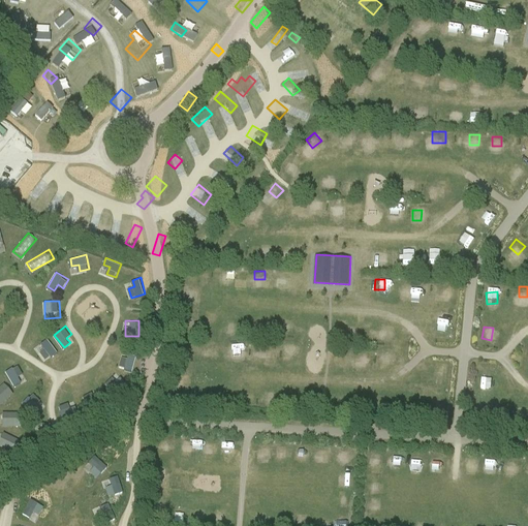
[(49,337),(41,342),(45,347),(40,351),(47,359),(58,350),(49,337)]
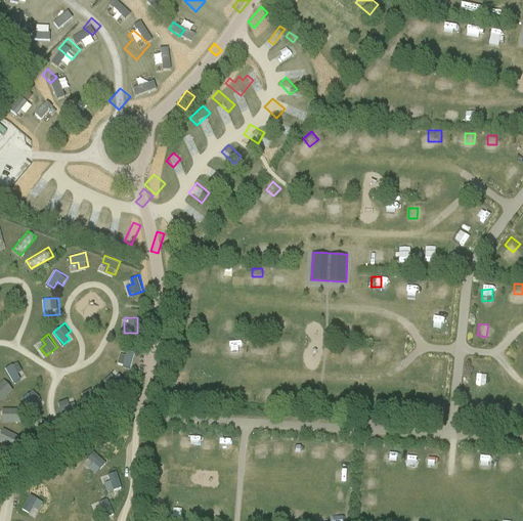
[(236,354),(246,354),(246,341),(236,341),(236,354)]
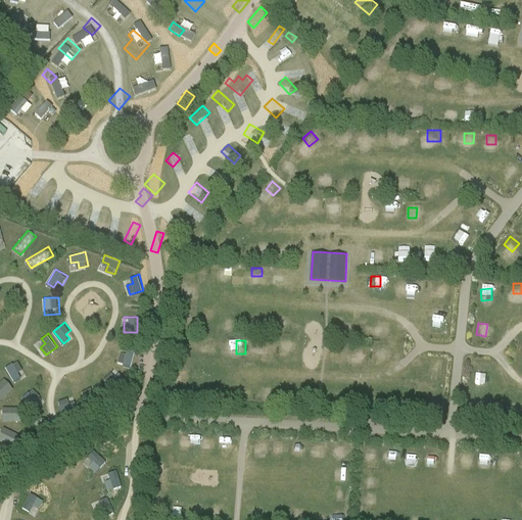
[(132,366),(137,350),(123,345),(117,361),(132,366)]
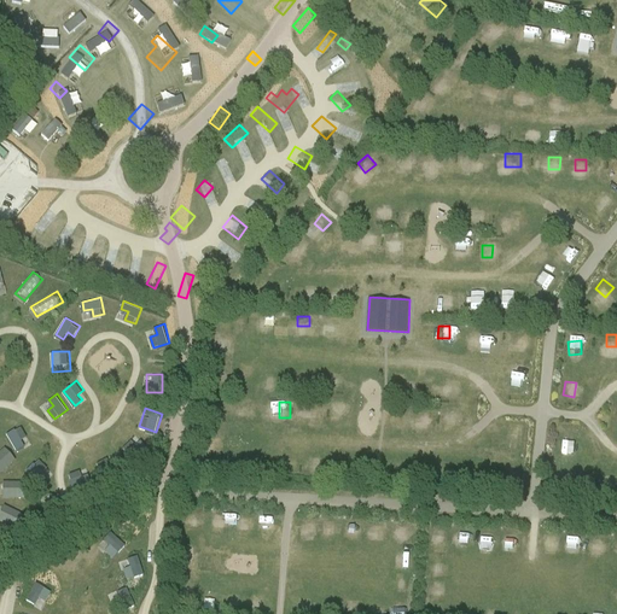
[(446,408),(446,421),(459,421),(459,409),(446,408)]
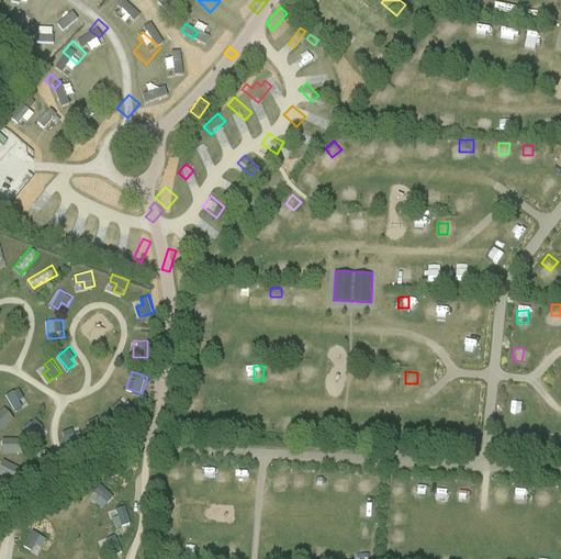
[(20,399),(25,395),(21,387),(8,393),(15,410),(23,405),(20,399)]
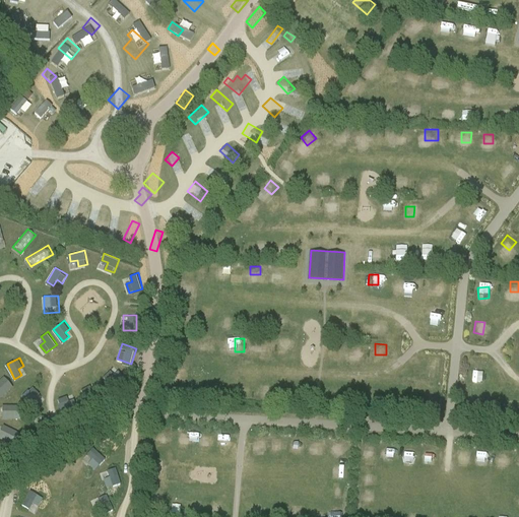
[(105,375),(114,385),(125,375),(115,365),(105,375)]
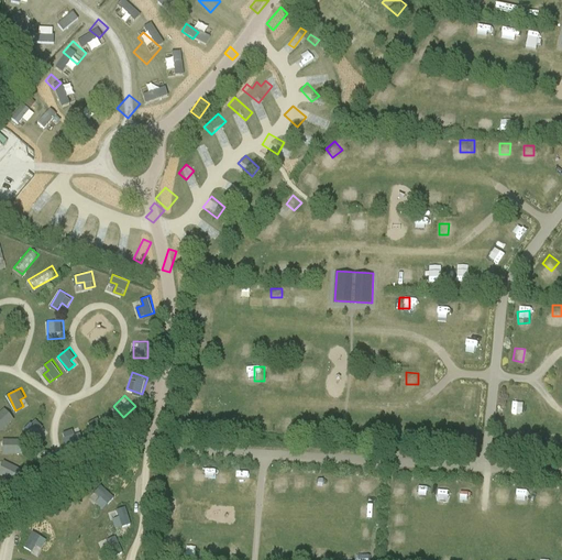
[(521,414),(522,404),(511,403),(510,414),(521,414)]
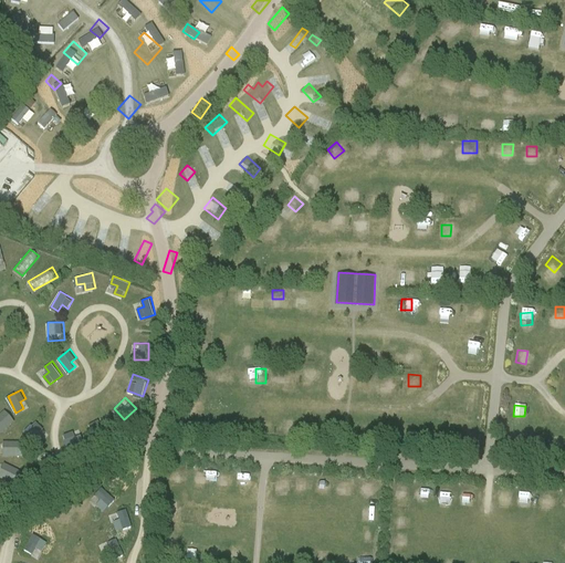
[(0,431),(0,433),(16,419),(6,408),(0,413),(0,431)]
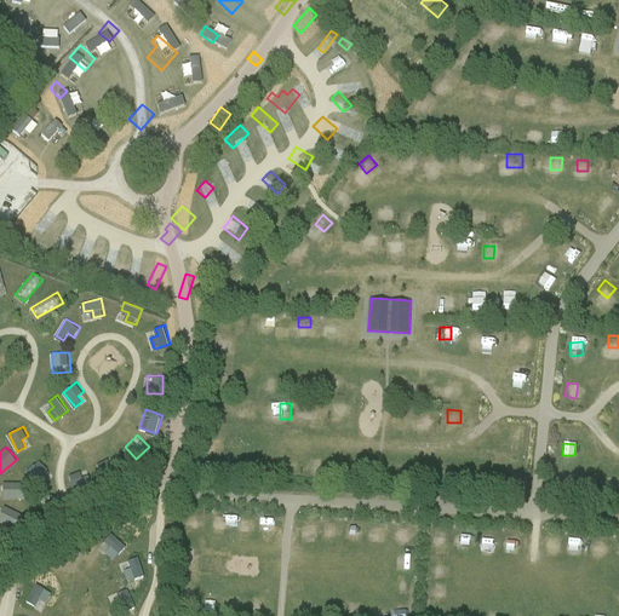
[(102,471),(119,462),(115,454),(98,462),(102,471)]
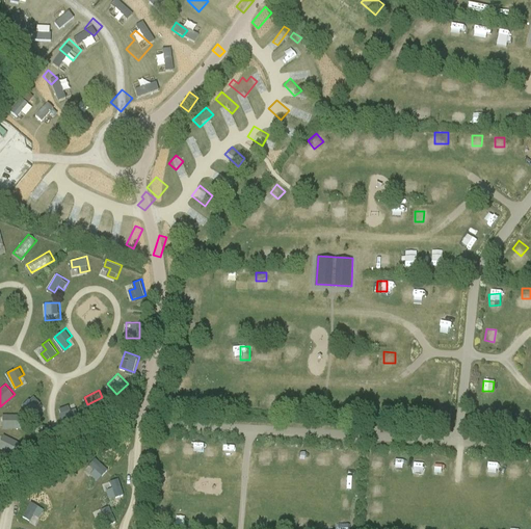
[(34,415),(46,406),(36,393),(25,402),(34,415)]
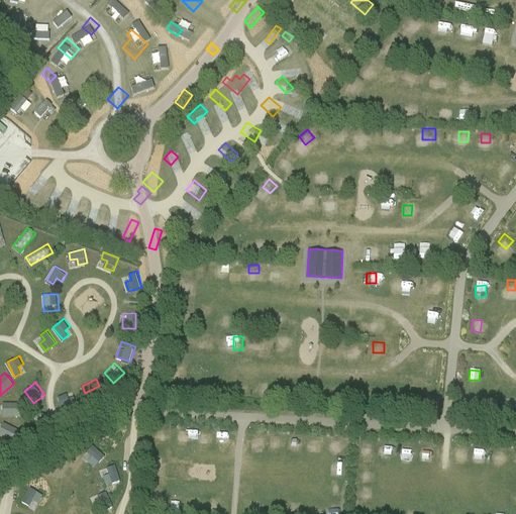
[(59,395),(62,408),(78,404),(74,391),(59,395)]
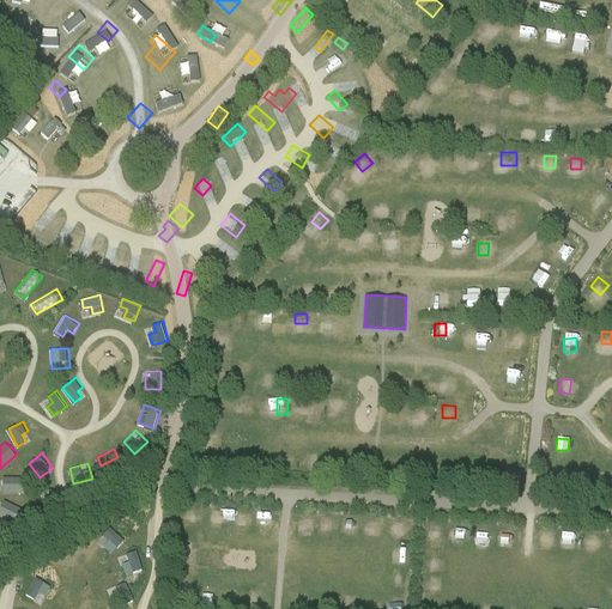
[(26,491),(26,475),(4,475),(4,491),(26,491)]
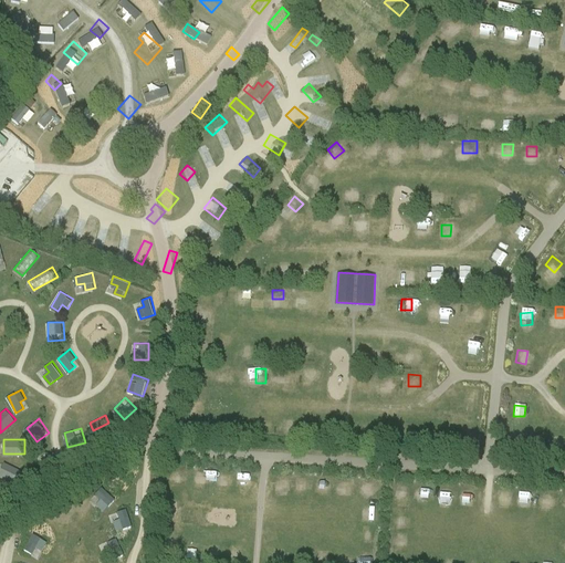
[(3,460),(0,468),(0,475),(17,482),(22,469),(3,460)]
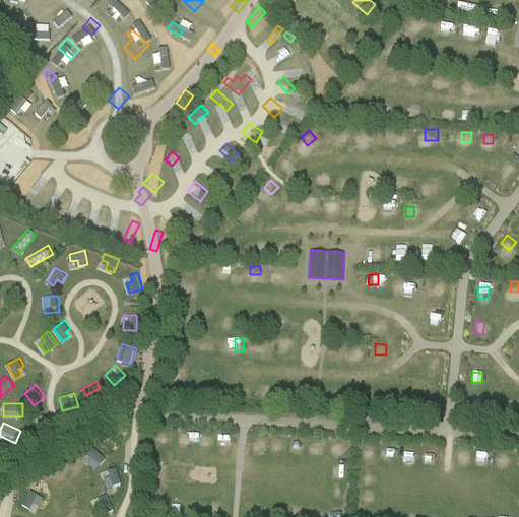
[(181,443),(196,442),(196,431),(181,431),(181,443)]
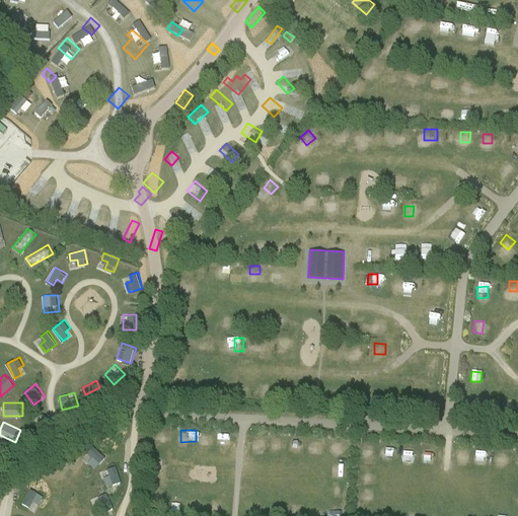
[(202,441),(213,441),(213,431),(203,431),(202,441)]
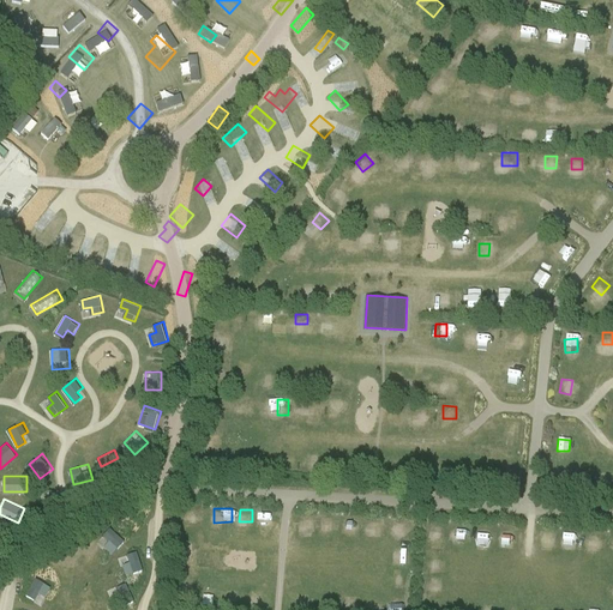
[(270,525),(272,513),(260,511),(258,524),(270,525)]
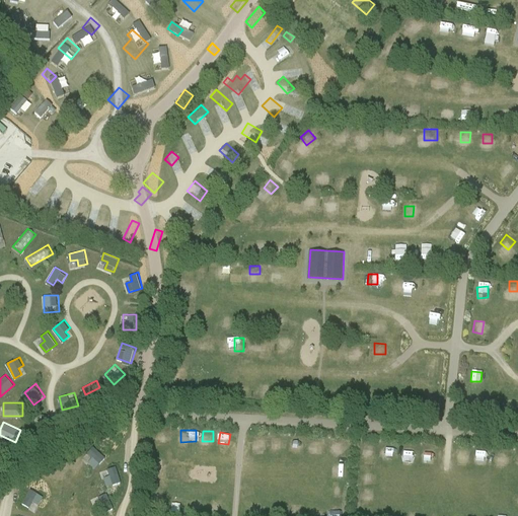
[(108,437),(114,444),(119,441),(115,434),(108,437)]
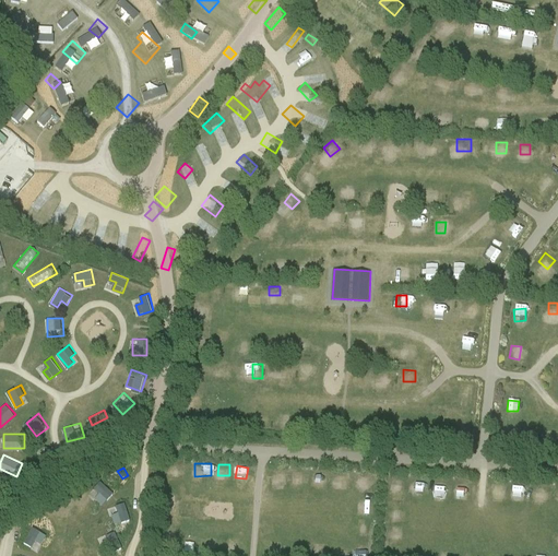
[(285,480),(286,469),(275,468),(274,478),(285,480)]
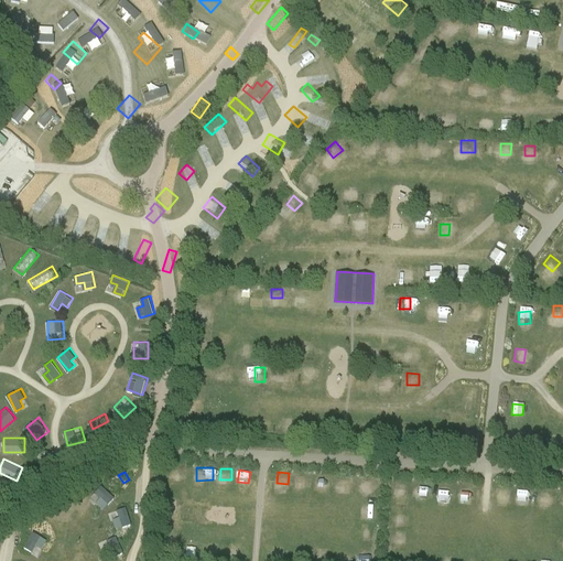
[(316,485),(328,486),(329,475),(317,474),(316,485)]
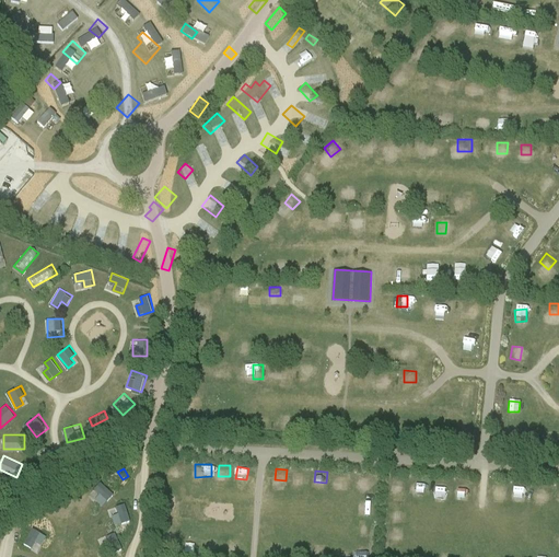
[(435,489),(447,489),(447,477),(437,477),(435,489)]
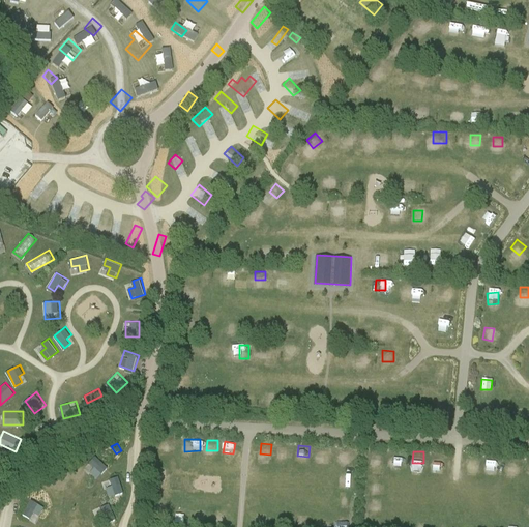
[(355,458),(355,452),(342,452),(342,463),(350,463),(350,458),(355,458)]
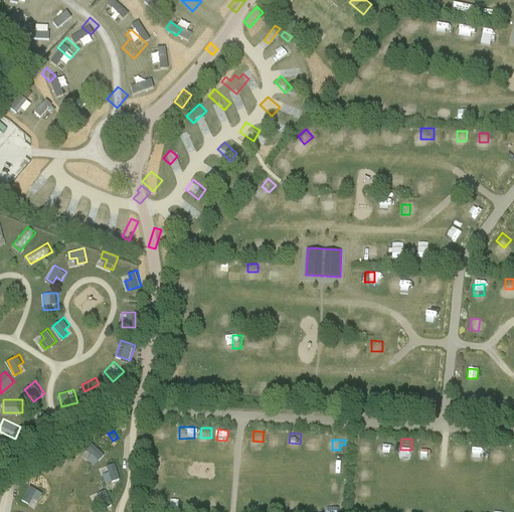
[(421,441),(420,452),(432,453),(433,442),(421,441)]
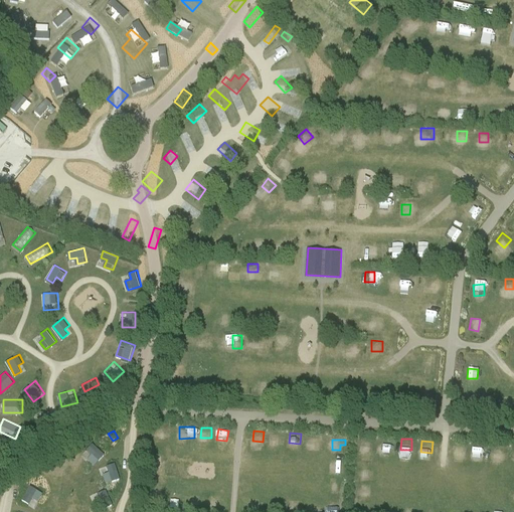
[(474,445),(474,455),(484,455),(485,445),(474,445)]
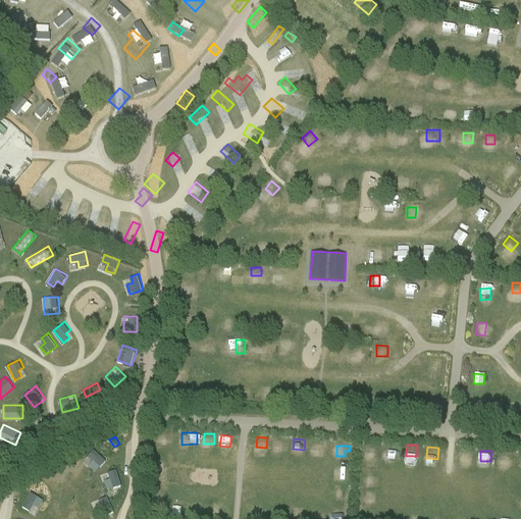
[(254,508),(254,517),(265,517),(265,508),(254,508)]
